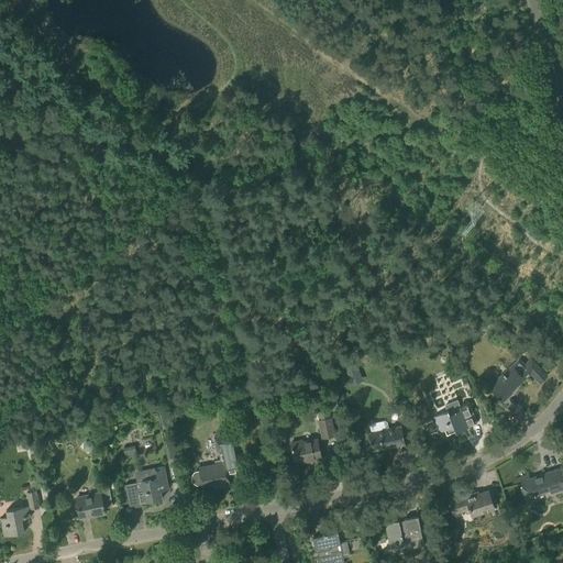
[(547,375),(531,359),(518,372),(512,365),(489,386),(503,401),(511,393),(510,392),(521,381),(521,382),(531,373),(540,383),(547,375)]
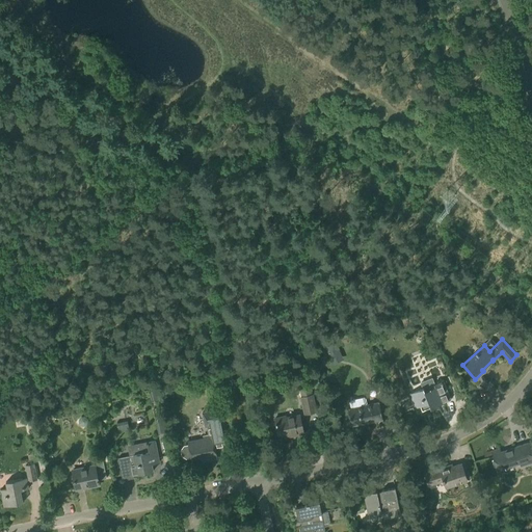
[(336,343),(324,348),(333,365),(344,360),(336,343)]
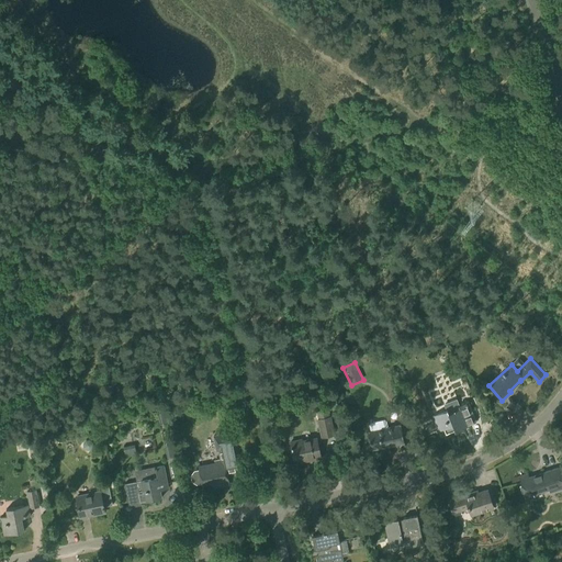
[(446,411),(433,416),(439,431),(444,429),(446,434),(476,422),(468,402),(459,405),(457,398),(444,404),(446,411)]
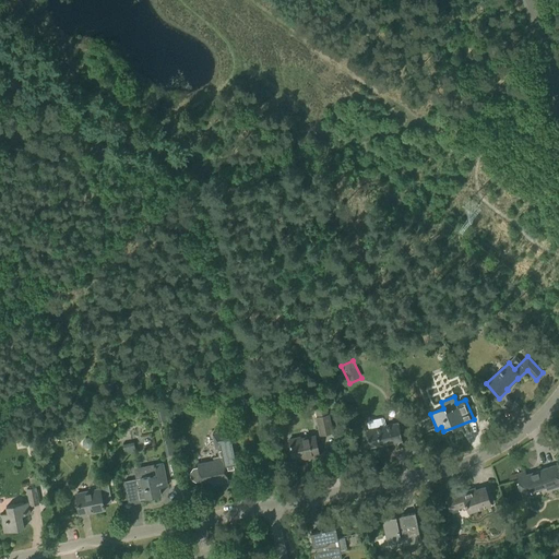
[(325,402),(313,405),(320,435),(332,432),(325,402)]
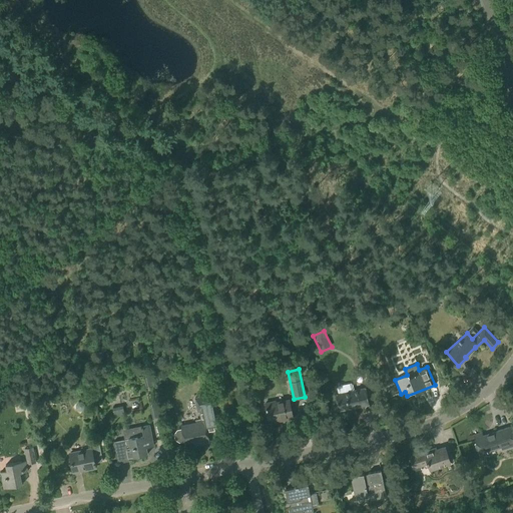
[(340,411),(369,405),(366,388),(354,390),(353,385),(351,383),(338,386),(337,388),(338,394),(336,394),(340,411)]
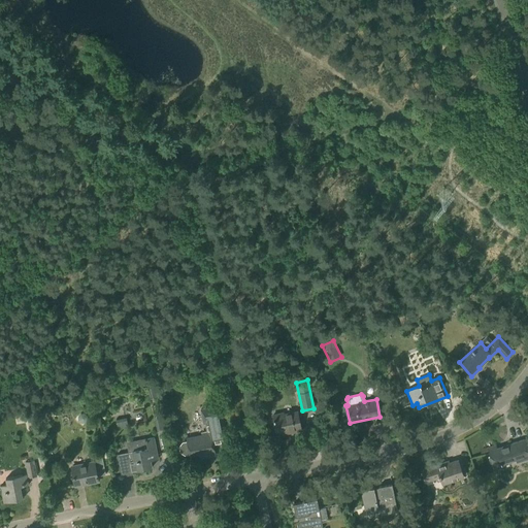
[(227,442),(220,405),(200,409),(203,424),(205,423),(207,431),(201,432),(202,435),(187,438),(187,441),(183,442),(179,447),(180,452),(185,455),(190,454),(191,459),(215,455),(213,446),(227,442)]
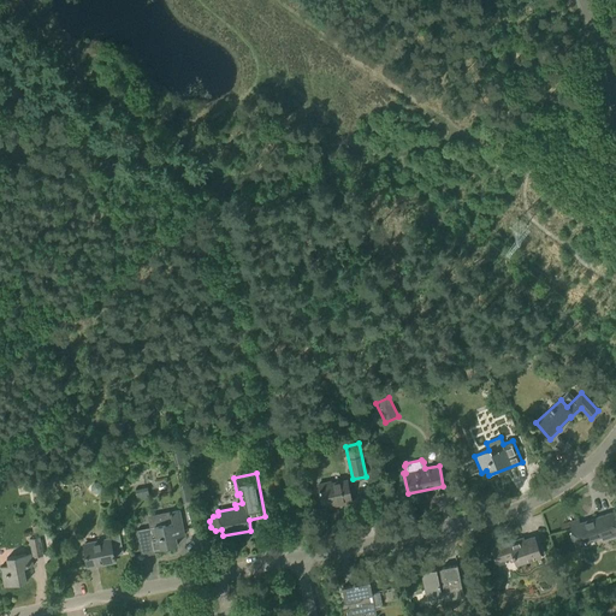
[(351,502),(347,480),(331,484),(330,481),(318,484),(324,508),(351,502)]
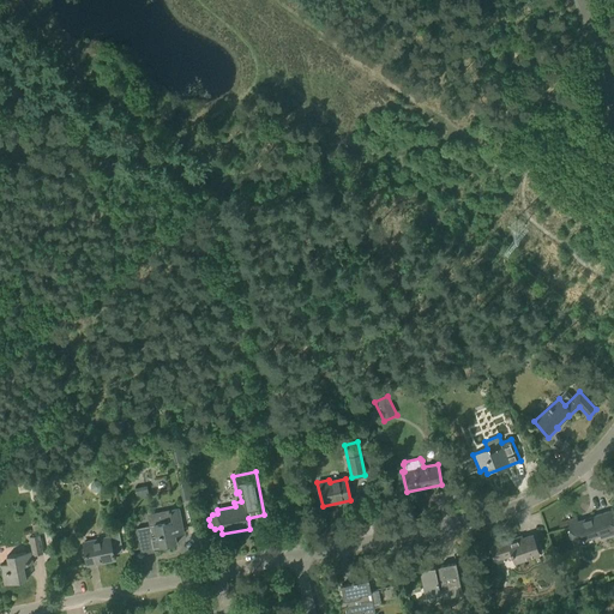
[(154,525),(154,529),(150,530),(150,528),(137,530),(142,554),(155,552),(154,548),(176,543),(174,533),(184,531),(179,509),(161,512),(163,523),(154,525)]
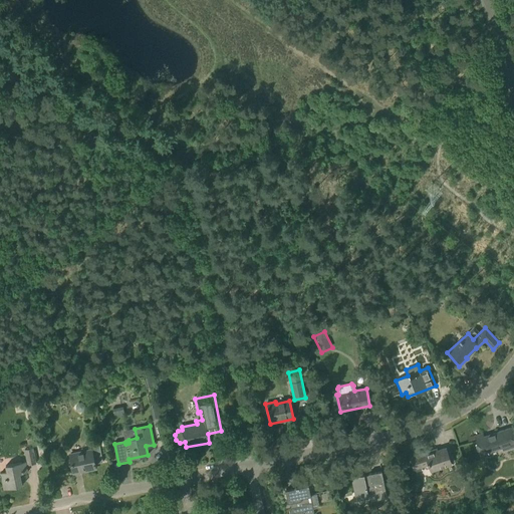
[(503,451),(513,447),(513,436),(511,428),(484,437),(483,434),(475,436),(481,454),(502,448),(503,451)]
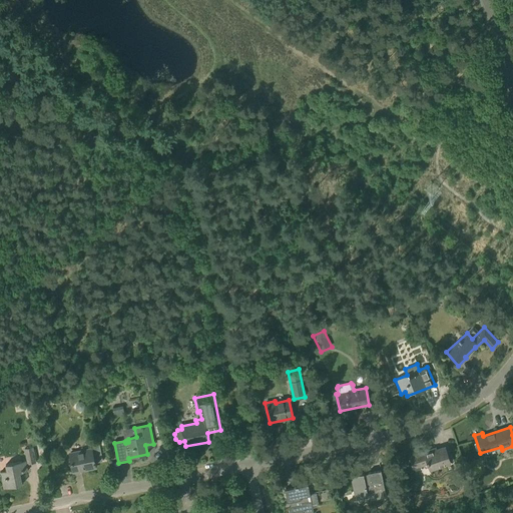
[(82,451),(69,453),(71,462),(73,472),(95,468),(94,465),(95,465),(95,464),(95,462),(102,461),(98,442),(90,443),(91,449),(90,449),(91,450),(82,452),(82,451)]
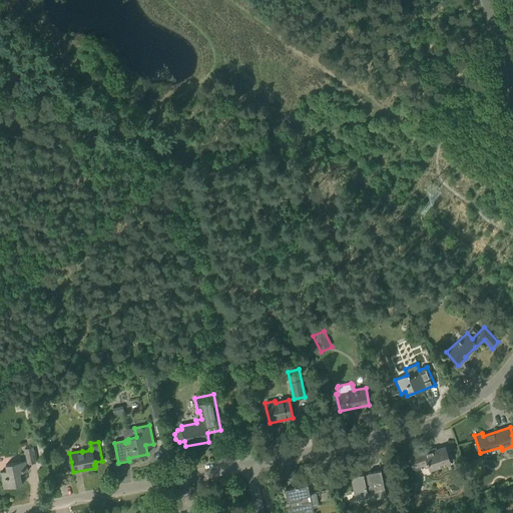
[(35,462),(32,446),(24,448),(27,464),(35,462)]
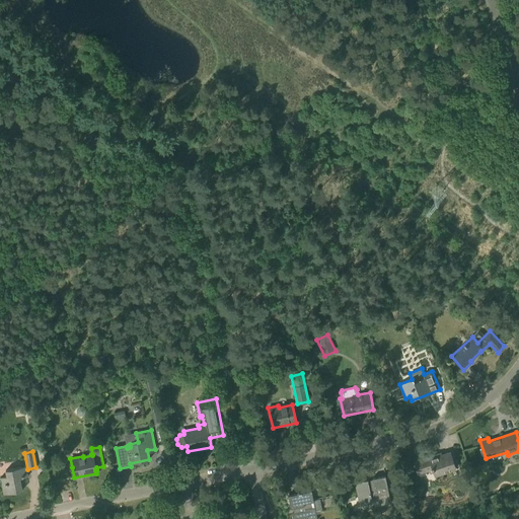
[(414,462),(418,474),(433,469),(435,475),(455,468),(450,452),(436,457),(436,455),(414,462)]
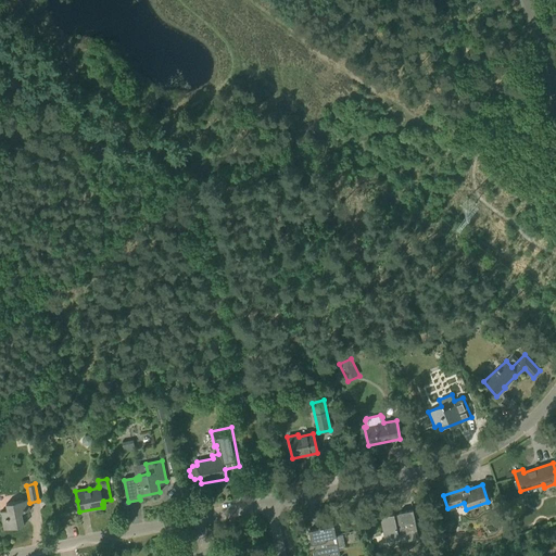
[(29,510),(27,500),(7,504),(8,510),(0,512),(4,529),(24,526),(21,513),(29,510)]
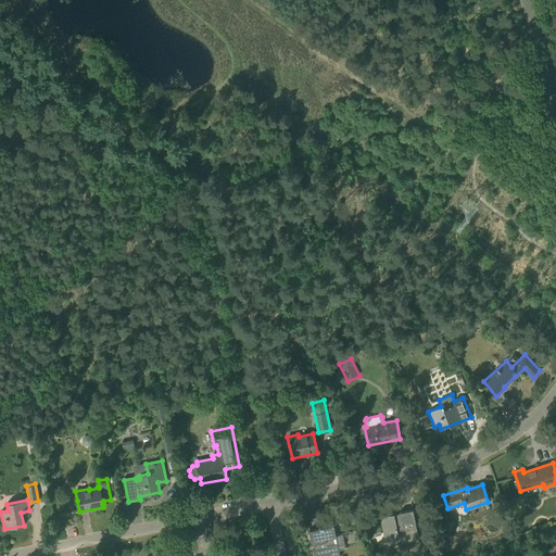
[(418,538),(413,509),(399,513),(380,517),(384,538),(406,533),(407,541),(418,538)]
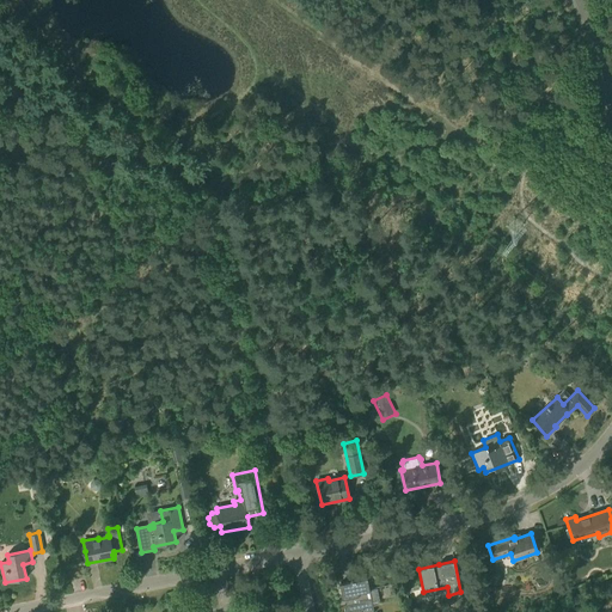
[(373,611),(373,605),(378,604),(375,588),(369,589),(367,579),(340,585),(343,600),(346,599),(347,605),(344,605),(344,611),(373,611)]
